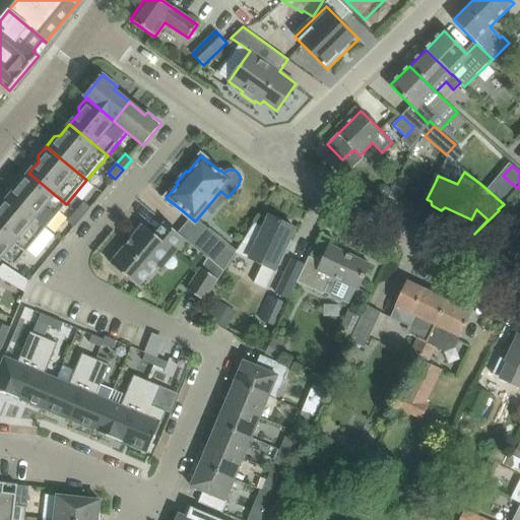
[(5,194),(46,229),(66,204),(28,173),(19,184),(13,185),(5,194)]
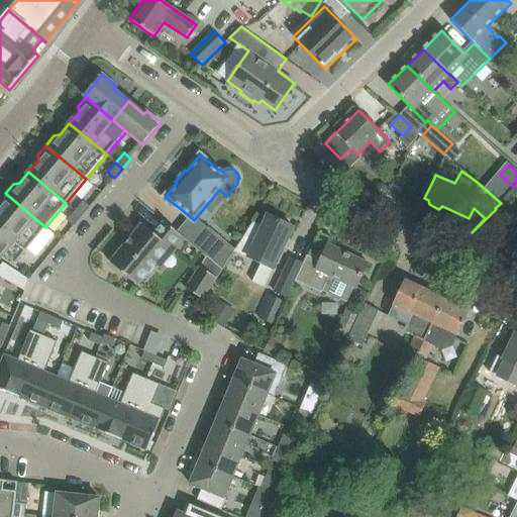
[(0,229),(7,235),(25,251),(45,227),(5,193),(0,199),(0,229)]
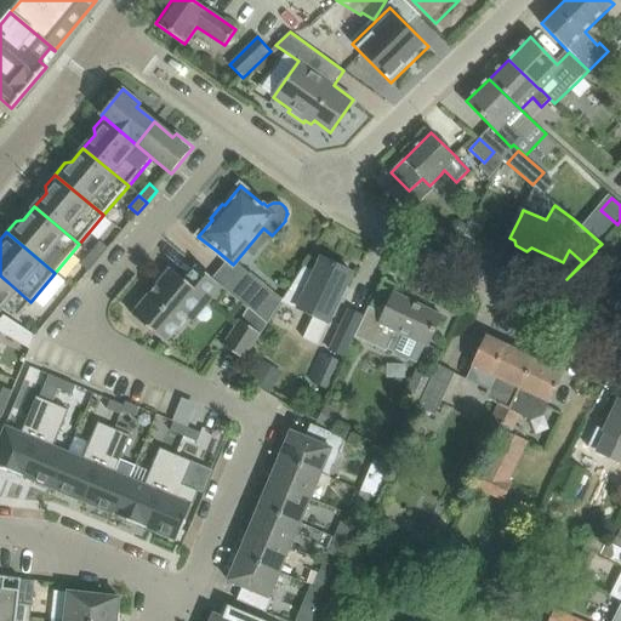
[(101,241),(91,252),(100,260),(108,249),(101,241)]
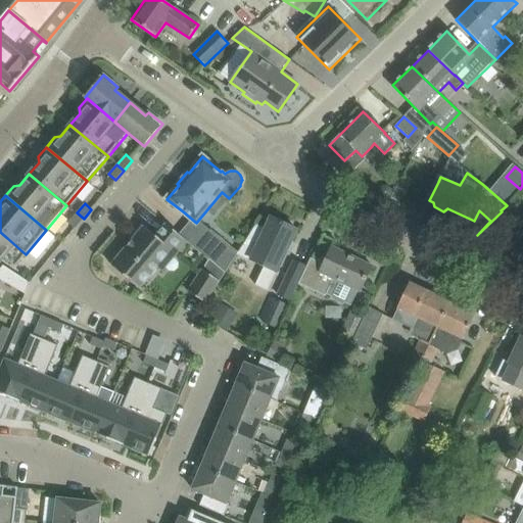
[(67,223),(75,229),(84,219),(77,212),(67,223)]
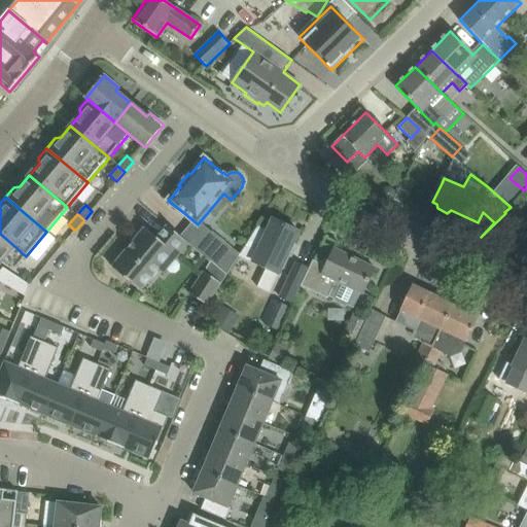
[(483,238),(505,249),(511,242),(507,240),(504,238),(503,236),(503,233),(503,230),(503,226),(505,222),(510,217),(506,214),(483,238)]
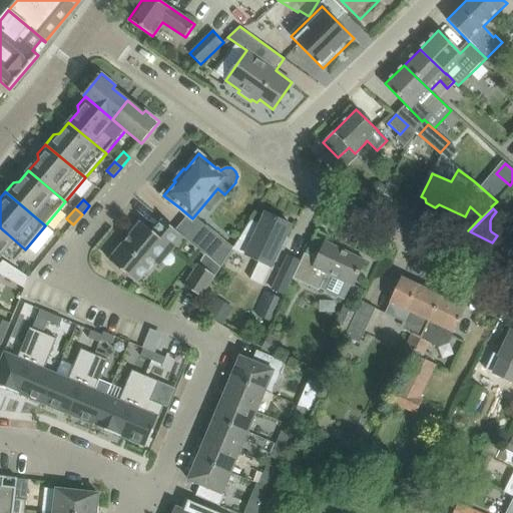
[(266,213),(261,224),(251,219),(233,249),(262,263),(253,280),(265,285),(281,249),(284,250),(290,238),(286,236),(291,224),(266,213)]
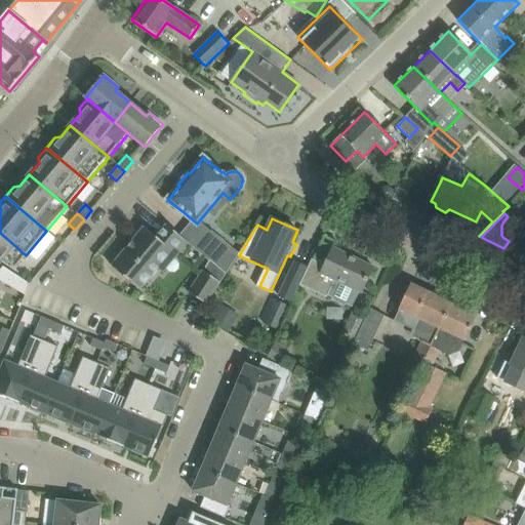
[(176,255),(188,242),(167,225),(157,237),(145,228),(112,267),(139,289),(171,251),(176,255)]
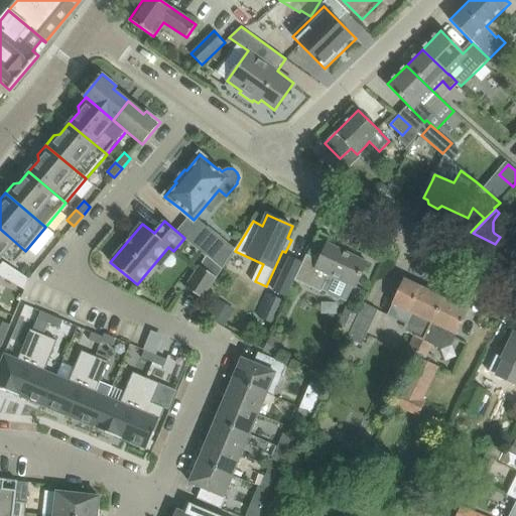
[(194,245),(207,256),(222,269),(235,249),(209,227),(194,245)]
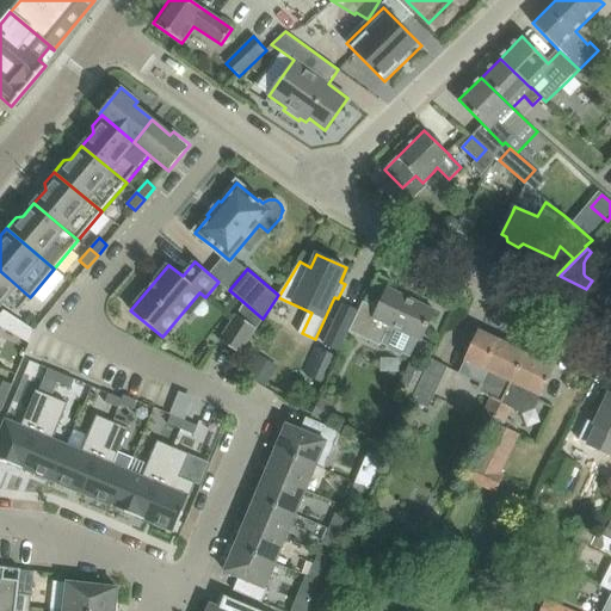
[(0,271),(0,306),(4,301),(17,312),(30,297),(8,278),(0,271)]
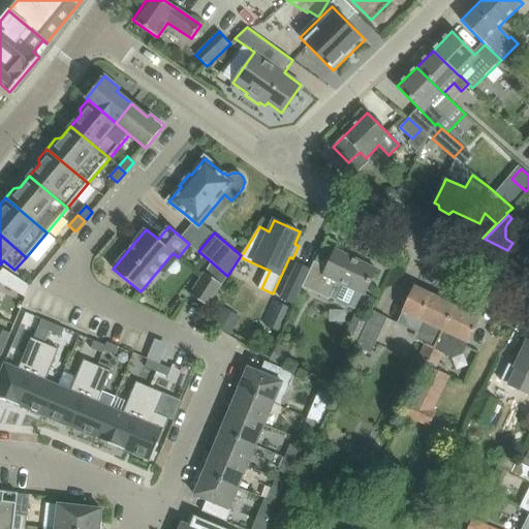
[(314,261),(302,286),(330,300),(330,299),(335,301),(334,303),(347,309),(348,306),(354,309),(362,292),(365,294),(376,269),(336,249),(328,268),(314,261)]
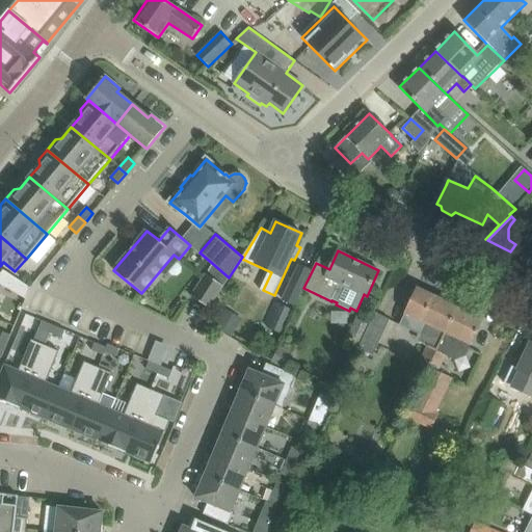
[(209,309),(229,277),(213,264),(191,297),(209,309)]
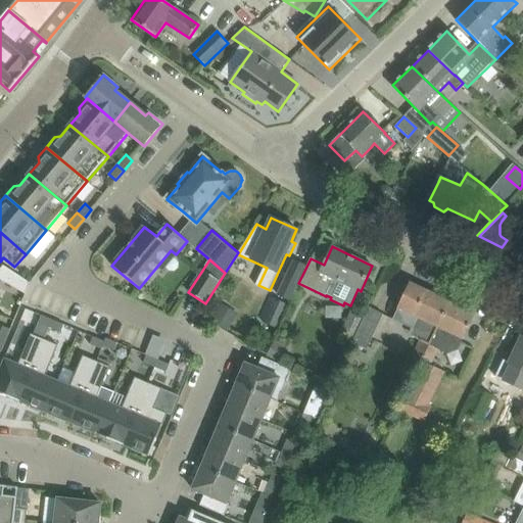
[(289,269),(277,295),(289,301),(301,275),(289,269)]
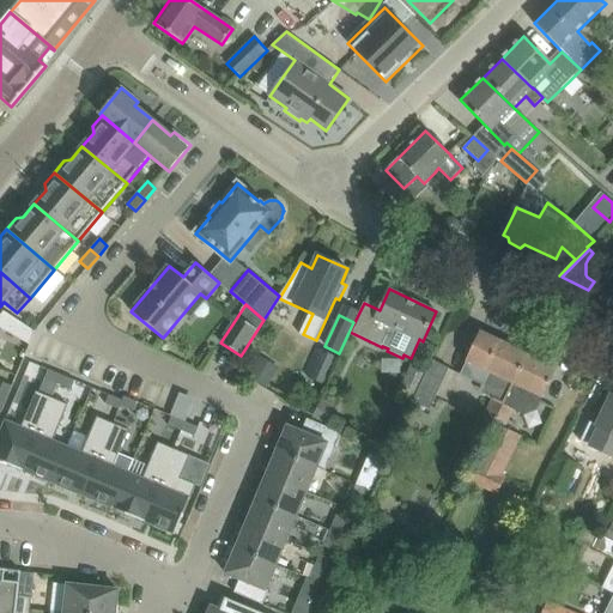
[(497,420),(528,356),(479,332),(460,375),(481,386),(479,393),(491,399),(484,414),(497,420)]
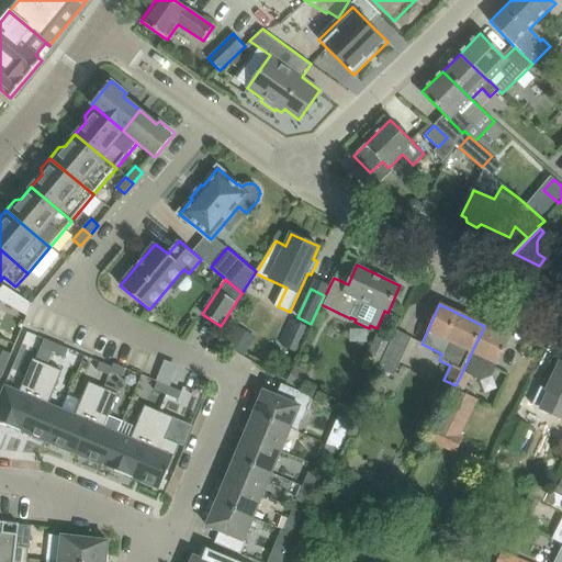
[(393,315),(383,337),(391,340),(395,330),(401,318),(393,315)]
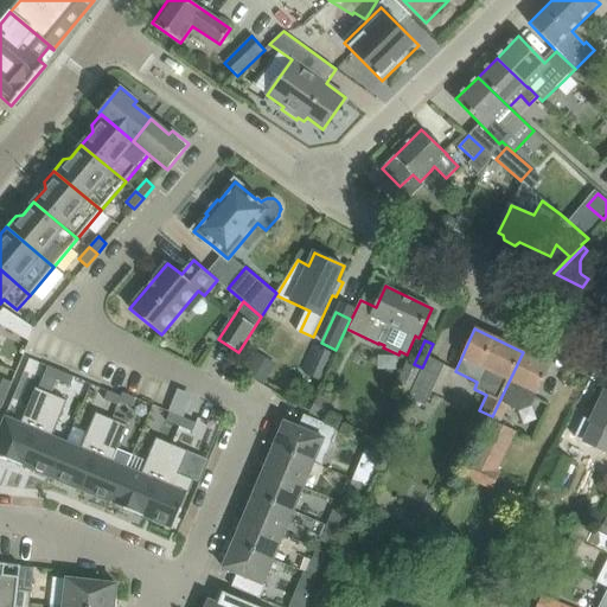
[(523,352),(492,416),(502,421),(509,406),(518,410),(531,406),(551,365),(523,352)]
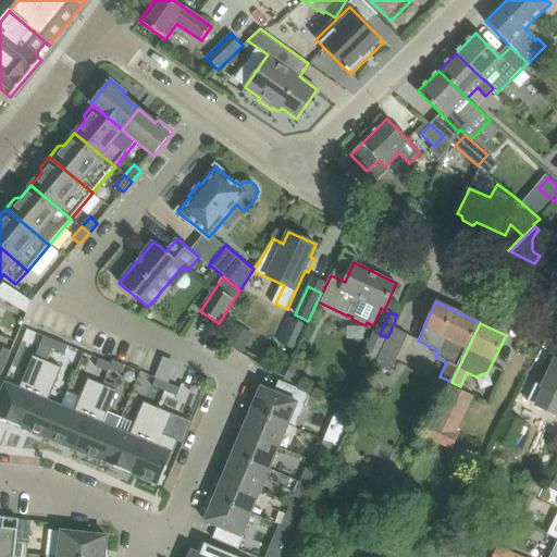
[(244,354),(254,335),(239,327),(230,345),(244,354)]
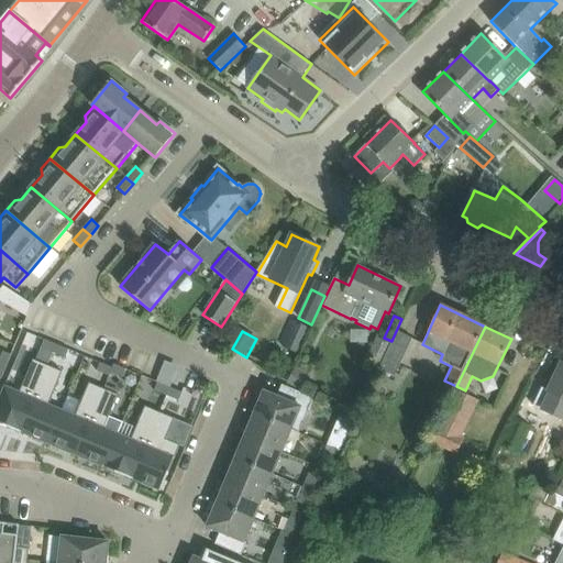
[(382,363),(378,370),(395,377),(412,339),(396,331),(392,341),(382,363)]
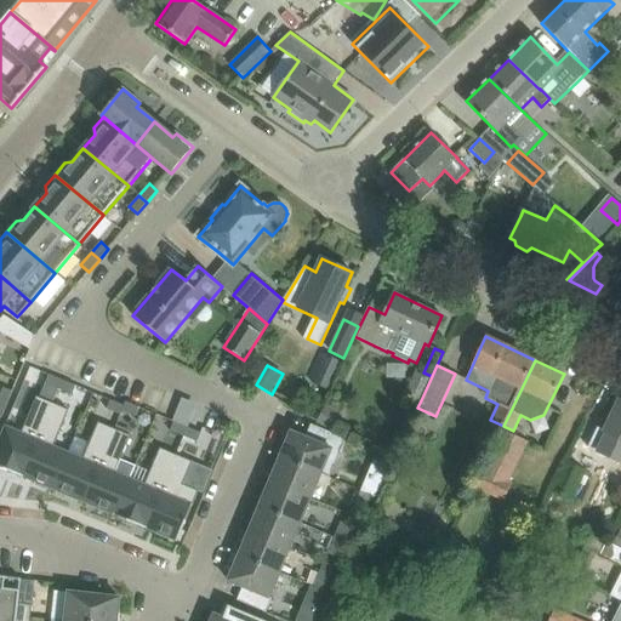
[(49,375),(45,383),(58,389),(62,380),(49,375)]
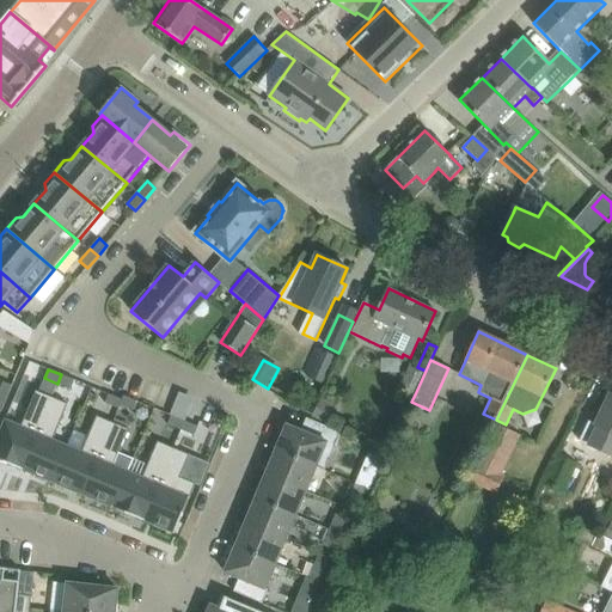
[(61,374),(57,384),(71,389),(74,380),(61,374)]
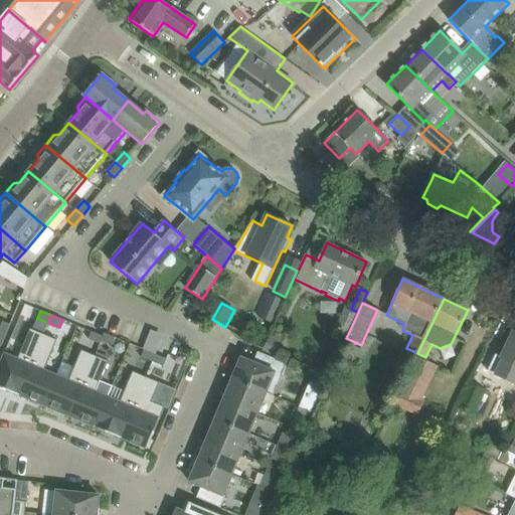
[(2,321),(0,326),(0,333),(5,336),(10,325),(2,321)]
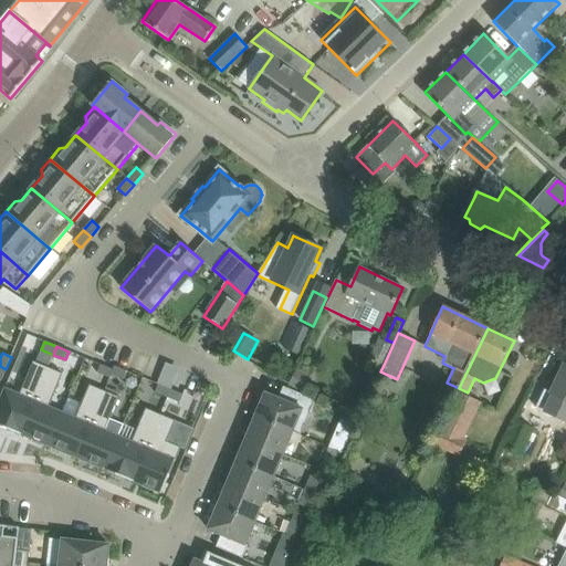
[(4,389),(0,399),(0,426),(20,435),(48,367),(33,362),(19,395),(4,389)]
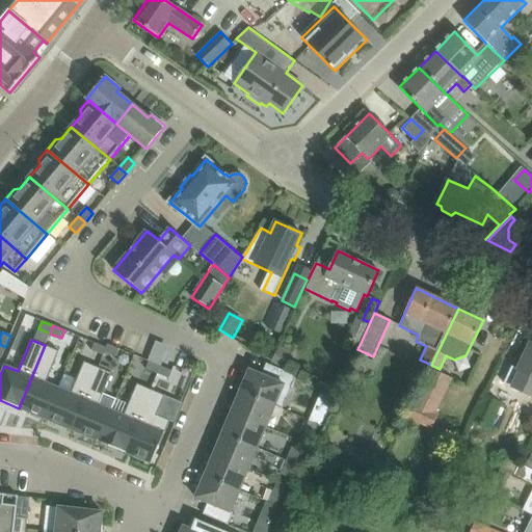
[(95,343),(91,350),(103,355),(104,352),(106,347),(95,343)]
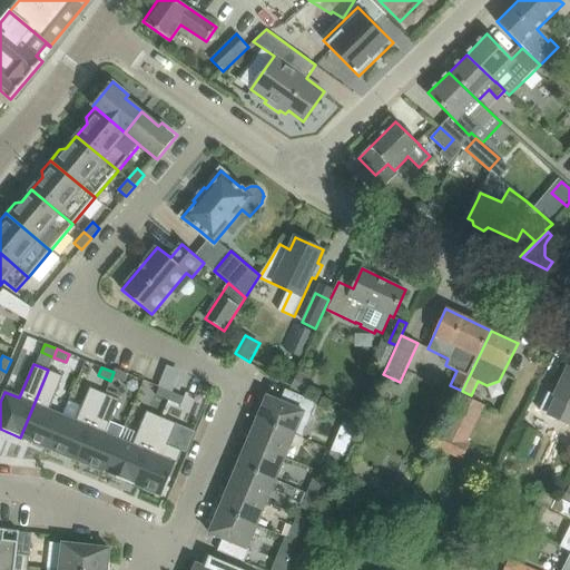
[(550,394),(542,412),(569,424),(569,367),(554,396),(550,394)]
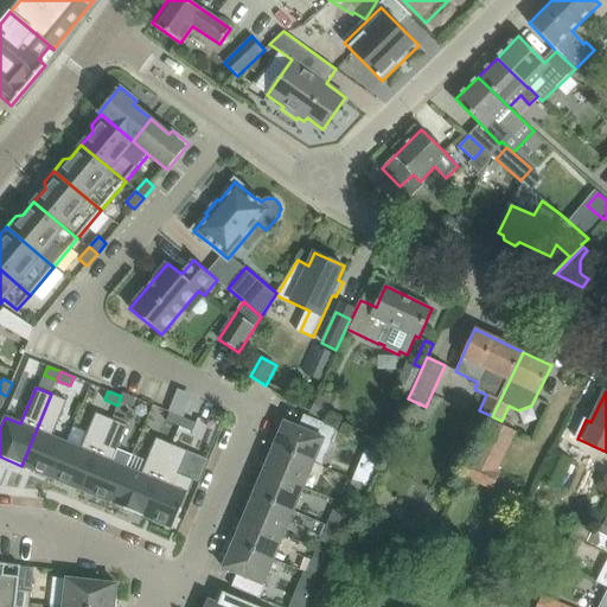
[(121,396),(119,402),(133,407),(136,398),(123,393),(121,396)]
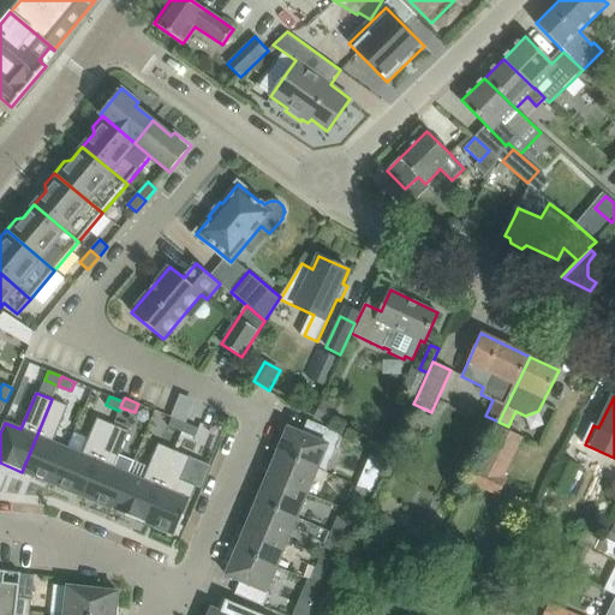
[(52,399),(22,472),(52,484),(67,448),(53,442),(67,406),(52,399)]
